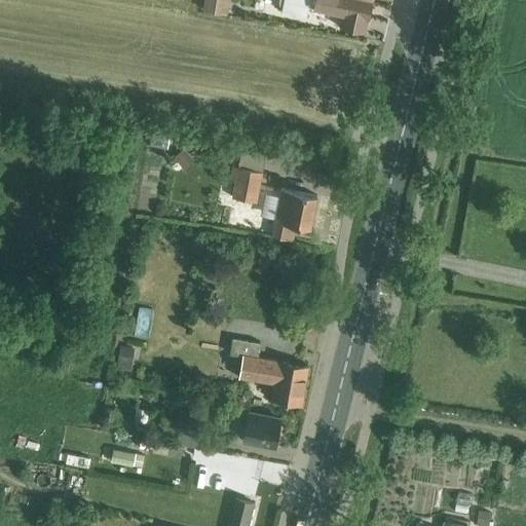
[(201,0),(200,9),(225,13),(226,0),(201,0)]
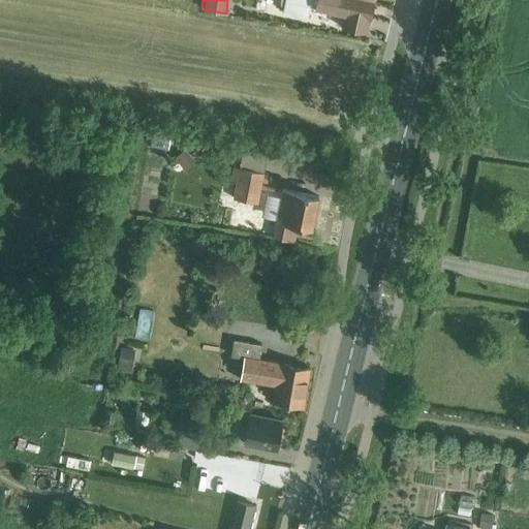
[(309,4),(343,11),(340,26),(365,31),(368,18),(369,18),(373,2),(364,0),(277,0),(278,2),(278,3),(279,5),(280,6),(280,7),(282,7),(281,9),(307,16),(309,4)]
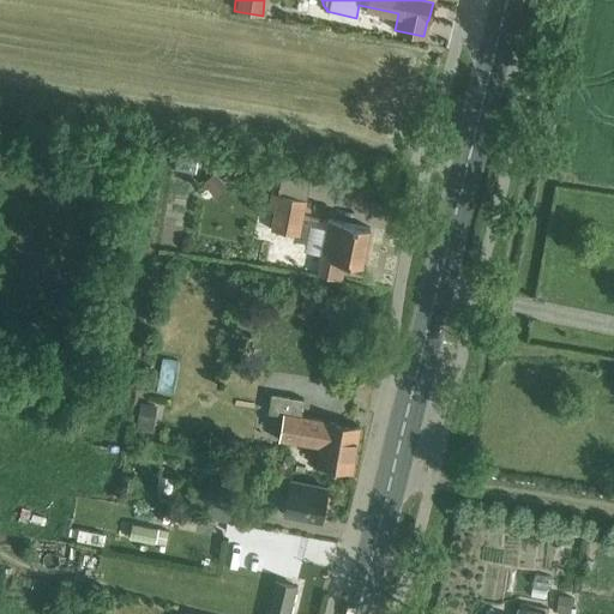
[(215,170),(202,181),(214,194),(226,184),(215,170)]
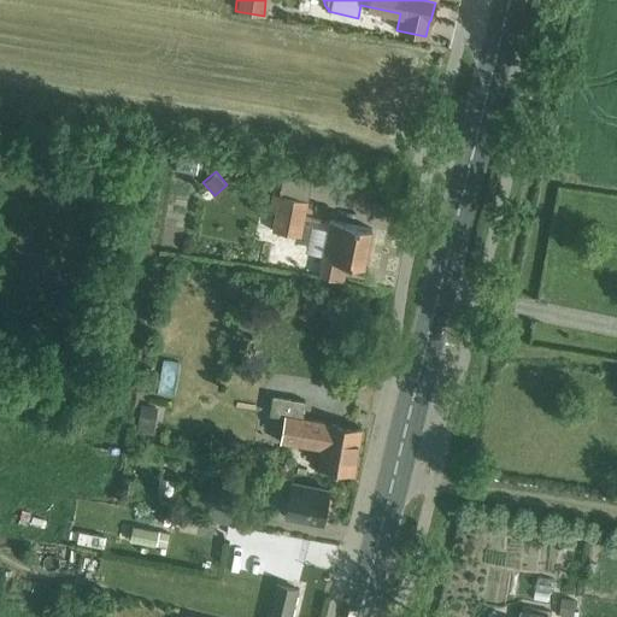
[(306,200),(278,194),(271,230),(299,236),(306,200)]
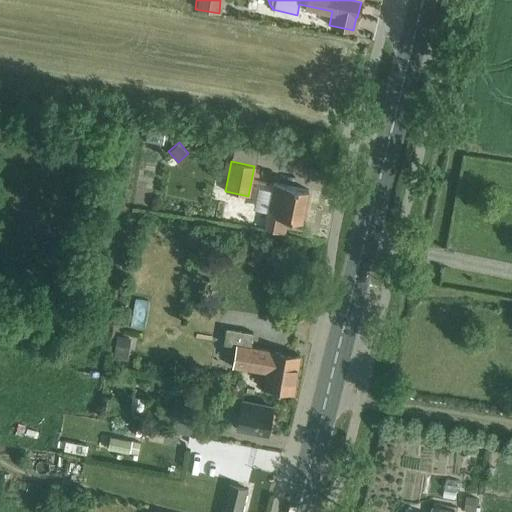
[(267,214),(264,228),(284,232),(287,218),(301,221),(308,190),(273,182),(266,213),(267,214)]
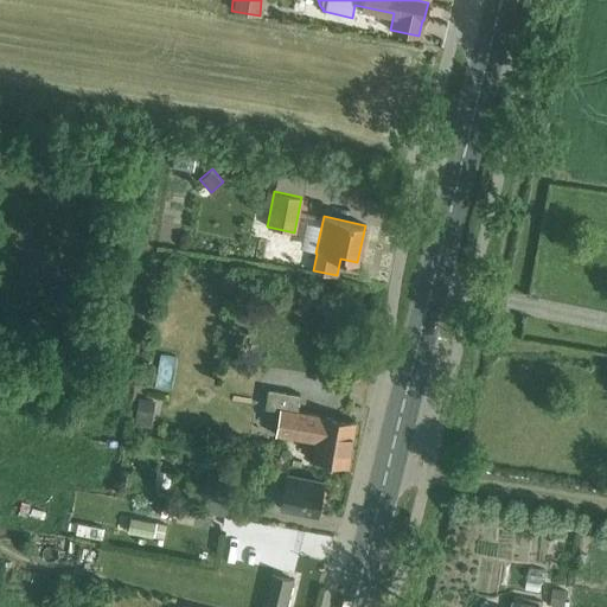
[(345,465),(352,421),(296,410),(299,395),(269,390),(266,407),(279,408),(274,433),(314,440),(311,459),(345,465)]
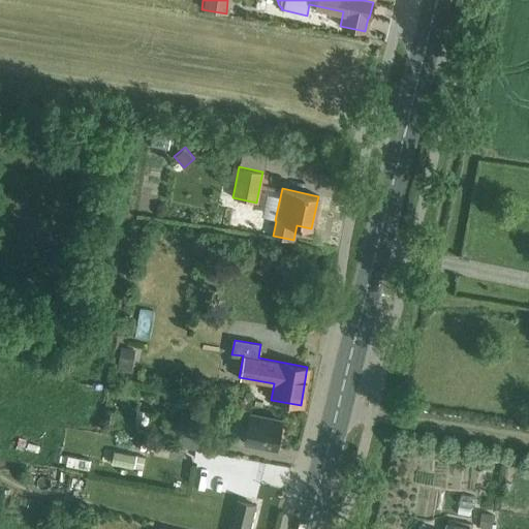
[(120,346),(117,369),(131,371),(134,348),(120,346)]
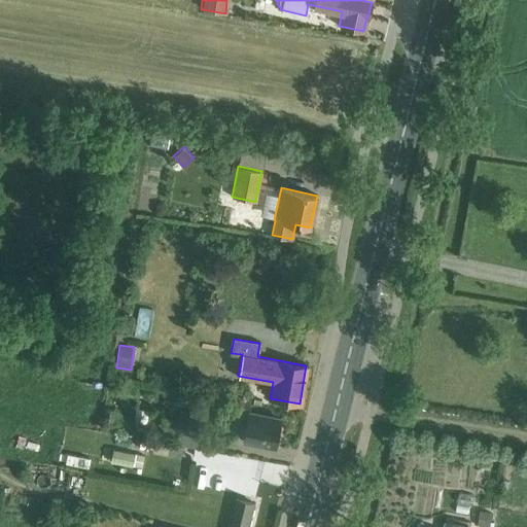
[(274,444),(279,418),(247,412),(248,408),(227,403),(224,419),(244,422),(241,437),(246,438),(245,442),(257,445),(257,441),(274,444)]
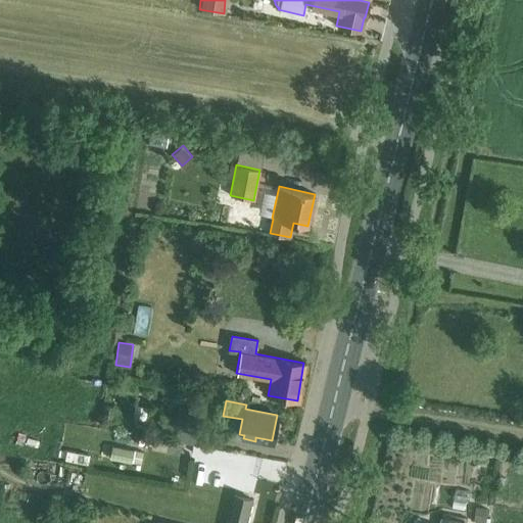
[(112,422),(114,406),(102,403),(99,420),(112,422)]
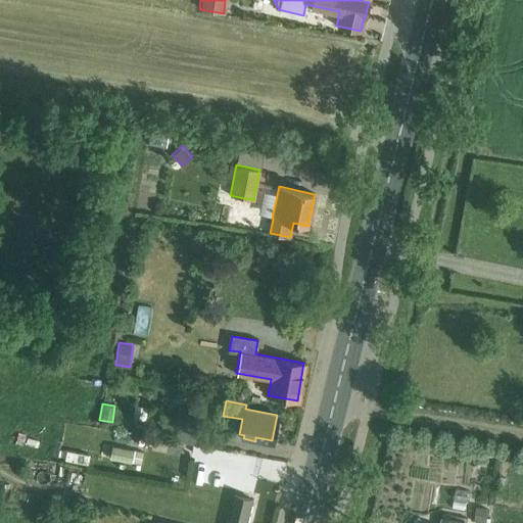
[(135,406),(132,423),(144,424),(147,408),(135,406)]
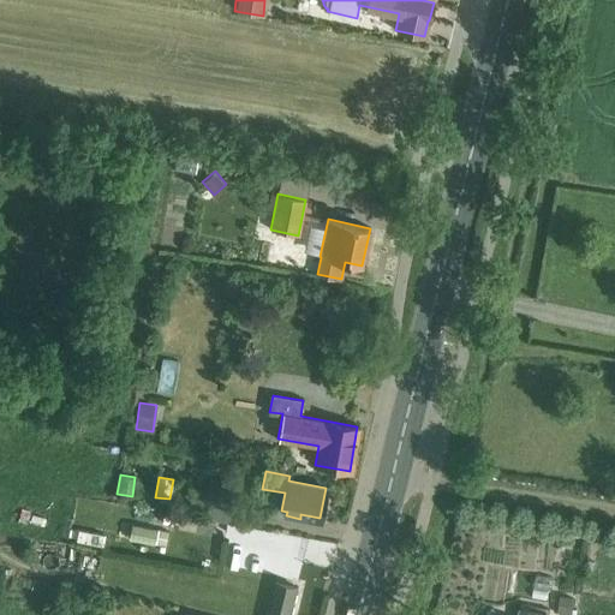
[(234,521),(238,502),(208,497),(204,517),(234,521)]
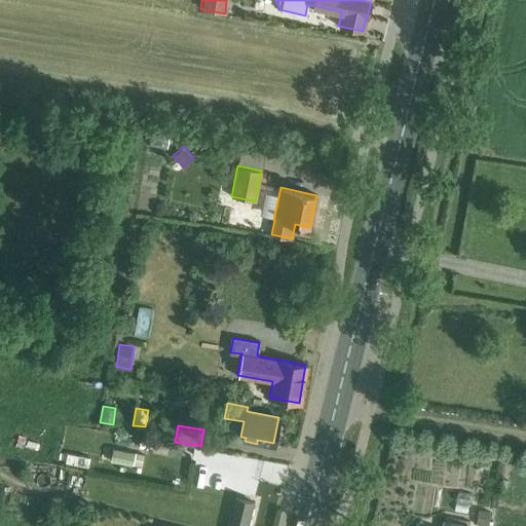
[(135,452),(113,448),(110,461),(132,465),(141,466),(144,454),(135,452)]
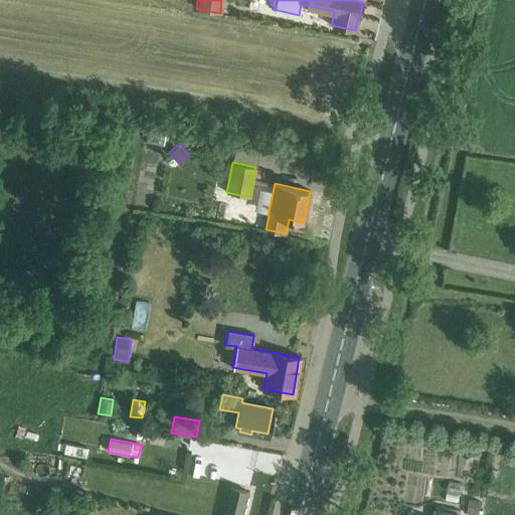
[(241,514),(247,491),(230,487),(222,514),(241,514)]
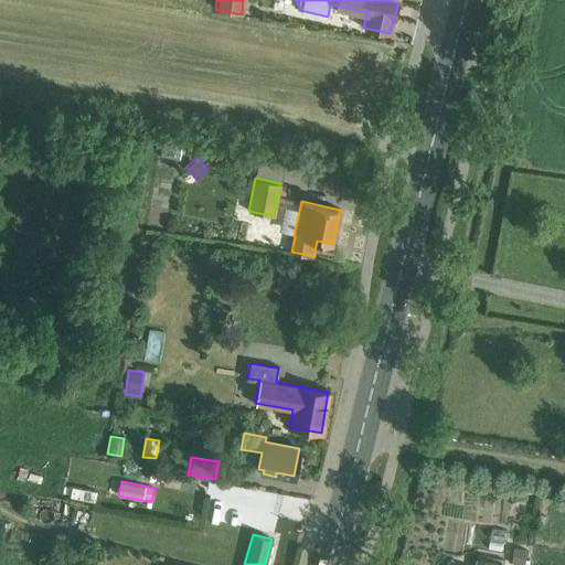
[(513,546),(512,562),(524,563),(526,547),(513,546)]
